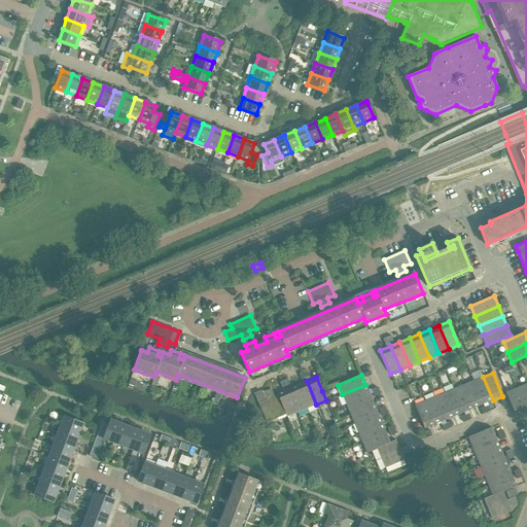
[(493,400),(483,377),(472,381),(483,405),(493,400)]
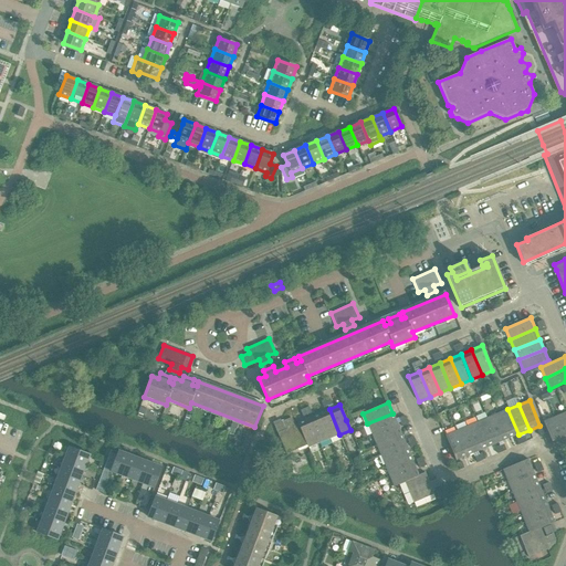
[(339,435),(329,409),(318,413),(329,439),(339,435)]
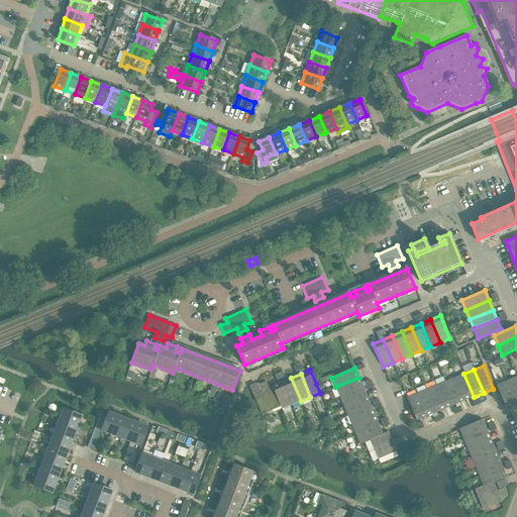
[(474,397),(463,374),(454,378),(463,401),(474,397)]
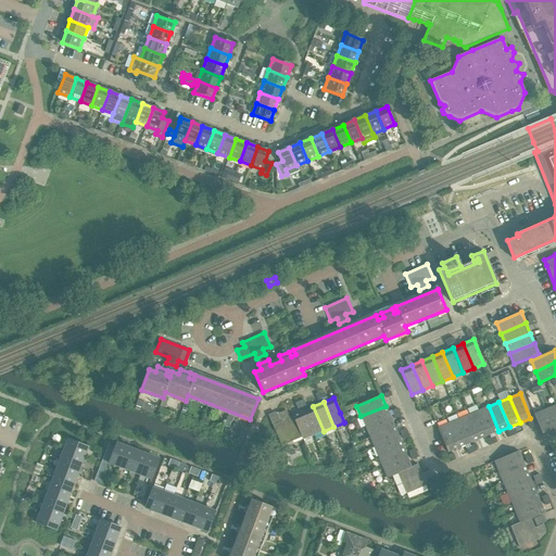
[(555,433),(555,408),(555,405),(544,409),(555,434),(555,433)]
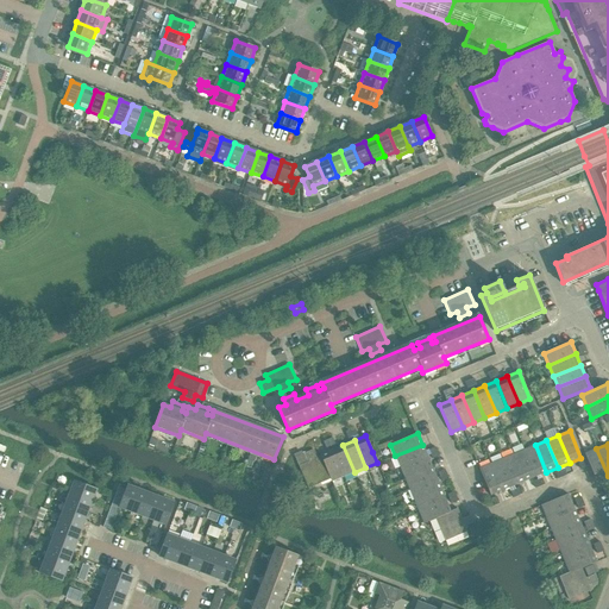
[(355,472),(343,445),(332,450),(343,477),(355,472)]
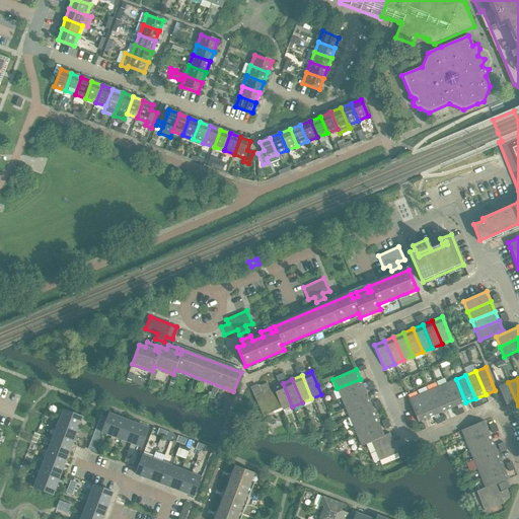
[(364,388),(360,379),(337,388),(341,398),(364,388)]
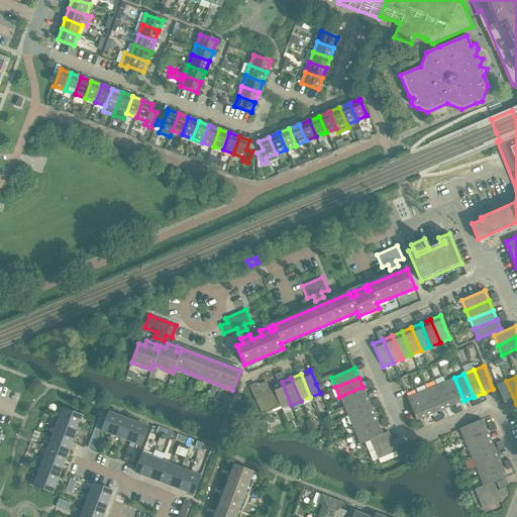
[(463,401),(454,378),(444,382),(454,405),(463,401)]
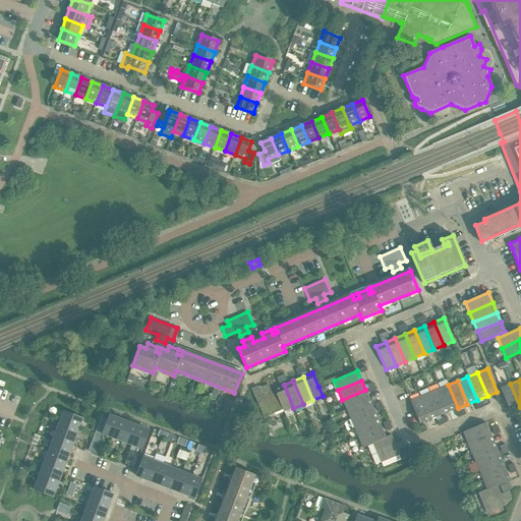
[(520,407),(510,384),(500,388),(510,411),(520,407)]
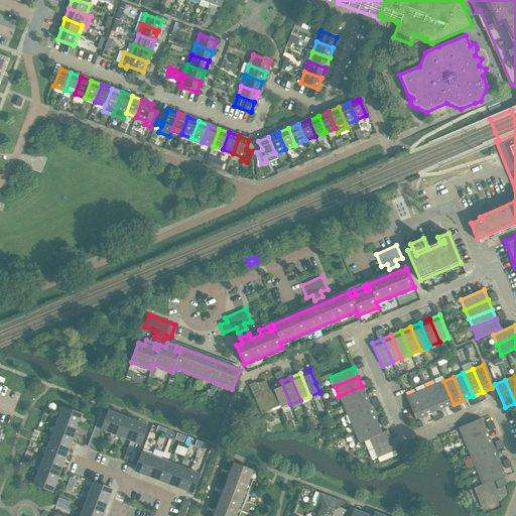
[(279,406),(272,387),(268,389),(265,381),(259,384),(262,391),(253,395),(261,414),(279,406)]
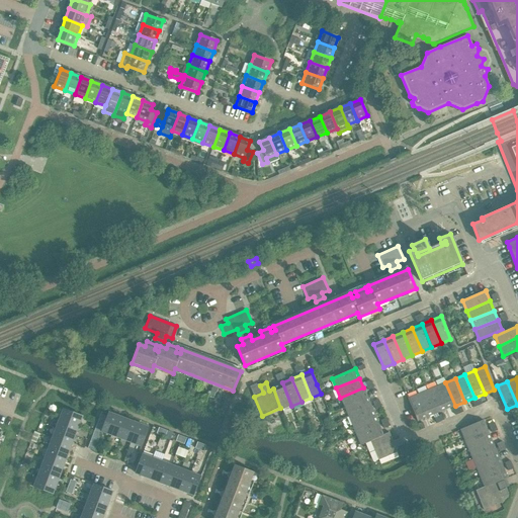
[(291,406),(282,382),(272,386),(273,389),(280,408),(282,410),(291,406)]
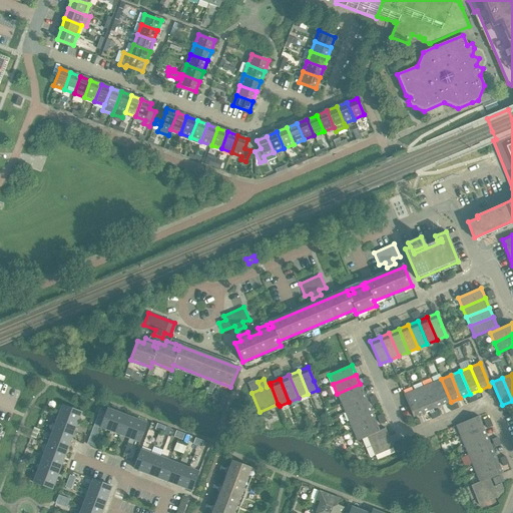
[(451,402),(441,379),(432,383),(442,406),(451,402)]
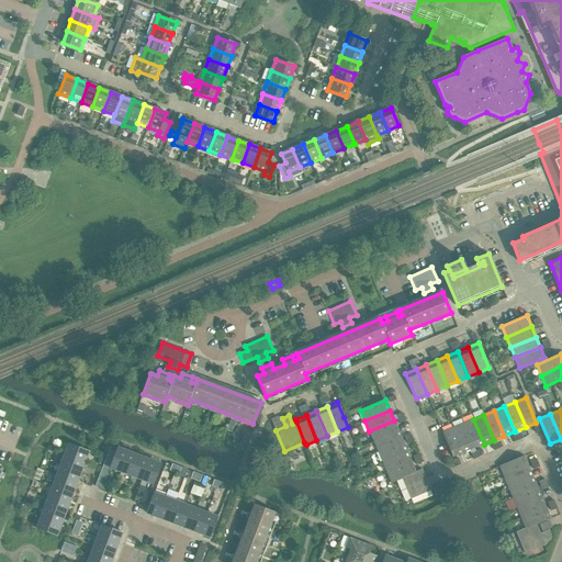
[(484,445),(473,419),(463,424),(473,449),(484,445)]
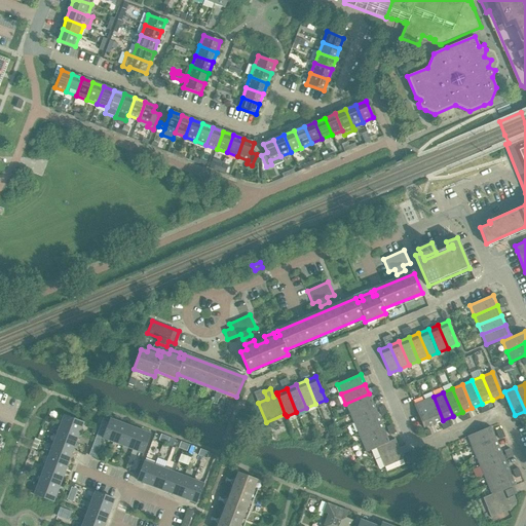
[(349,413),(373,404),(369,393),(345,404),(349,413)]
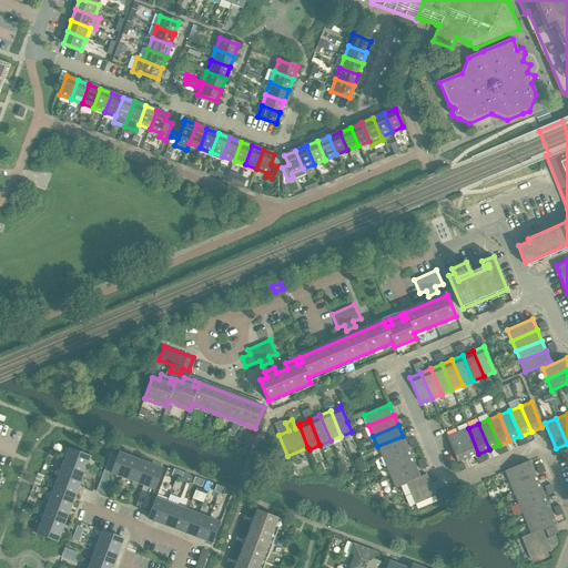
[(478,454),(468,428),(457,433),(468,457),(478,454)]
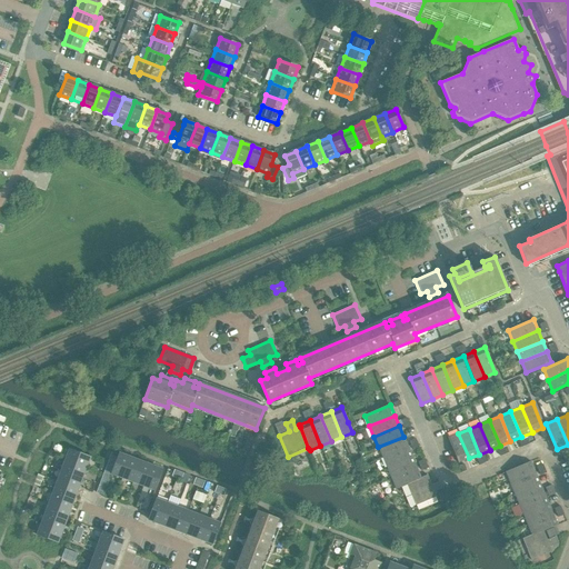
[(469,458),(458,433),(447,438),(458,463),(469,458)]
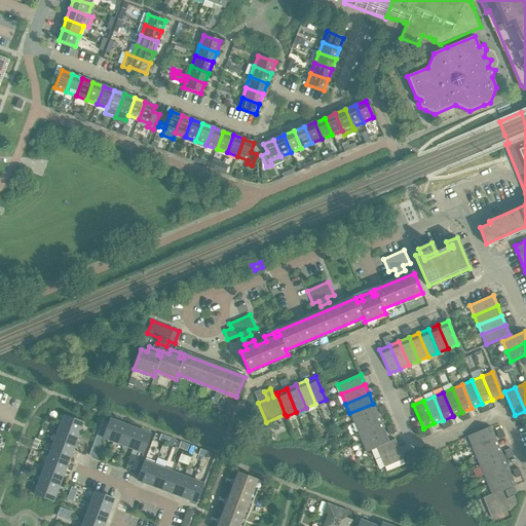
[(353,423),(377,413),(373,404),(349,413),(353,423)]
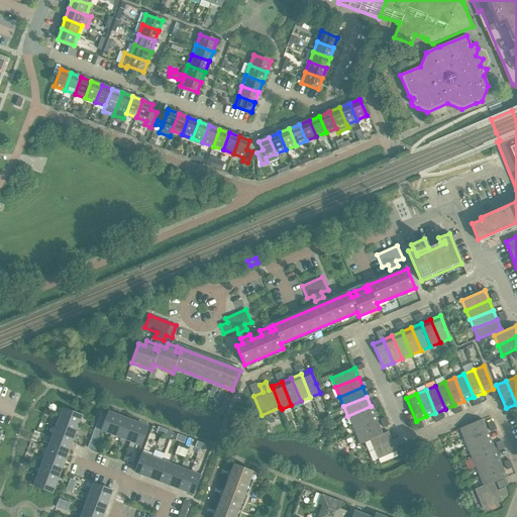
[(351,425),(375,415),(371,406),(347,416),(351,425)]
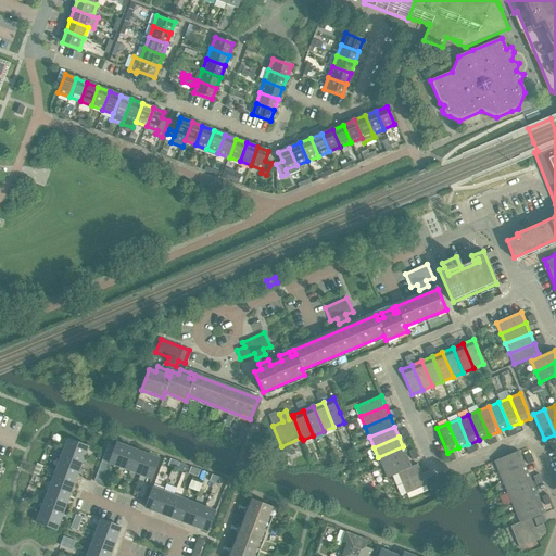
[(85,454),(88,446),(68,439),(64,451),(85,458),(86,455),(85,454)]
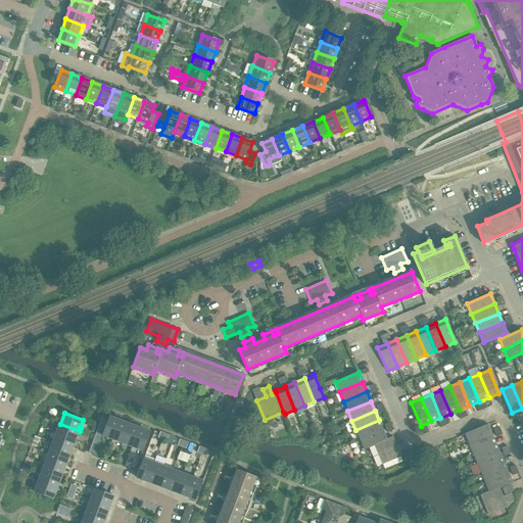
[(112,439),(120,420),(116,419),(116,420),(109,417),(108,419),(102,417),(89,453),(95,456),(102,435),(112,439)]
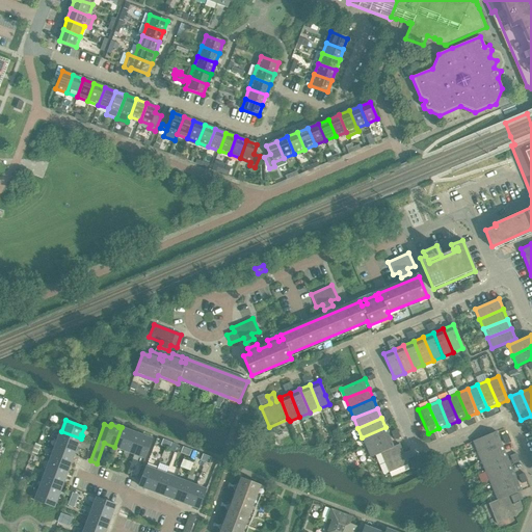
[(124,451),(131,432),(125,429),(125,428),(122,427),(114,447),(124,451)]
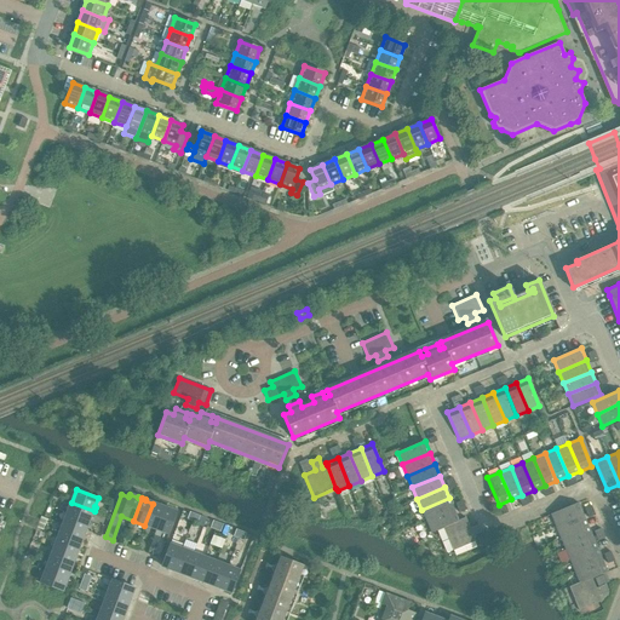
[(426,521),(454,510),(449,498),(422,510),(426,521)]
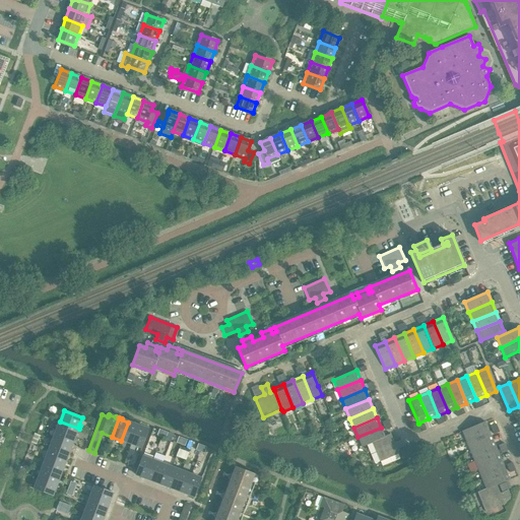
[(78,432),(79,429),(60,421),(56,431),(74,438),(77,431),(78,432)]
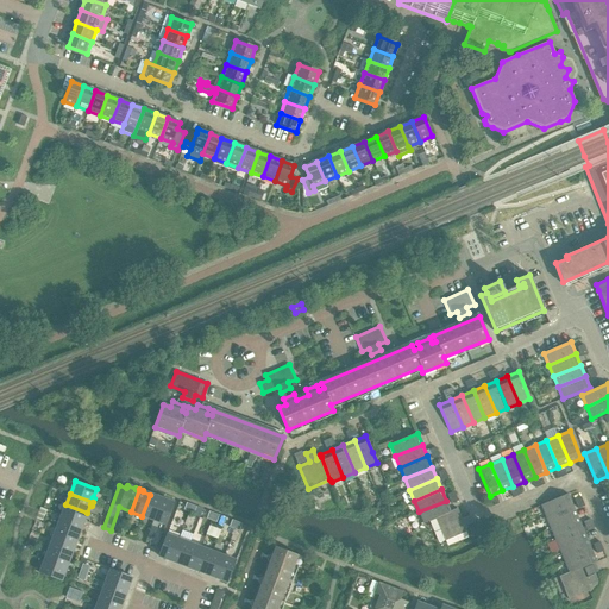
[(546,518),(572,506),(567,494),(540,506),(546,518)]
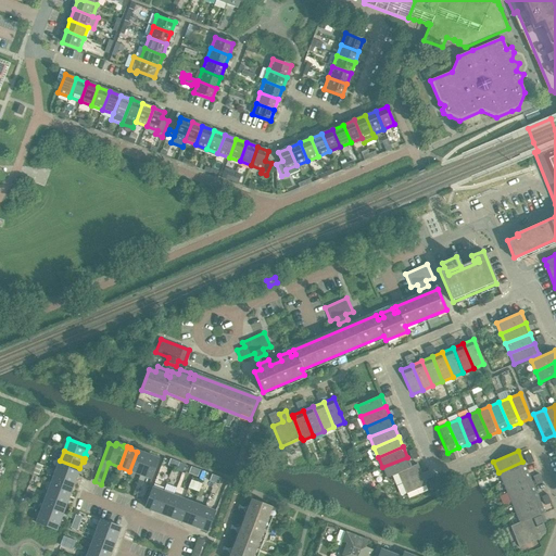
[(140,475),(148,454),(144,453),(144,454),(137,452),(129,471),(140,475)]
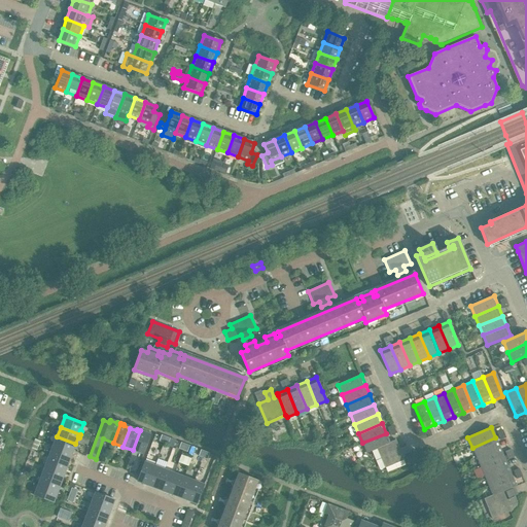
[(143,454),(149,436),(150,435),(143,432),(143,431),(140,430),(133,450),(143,454)]
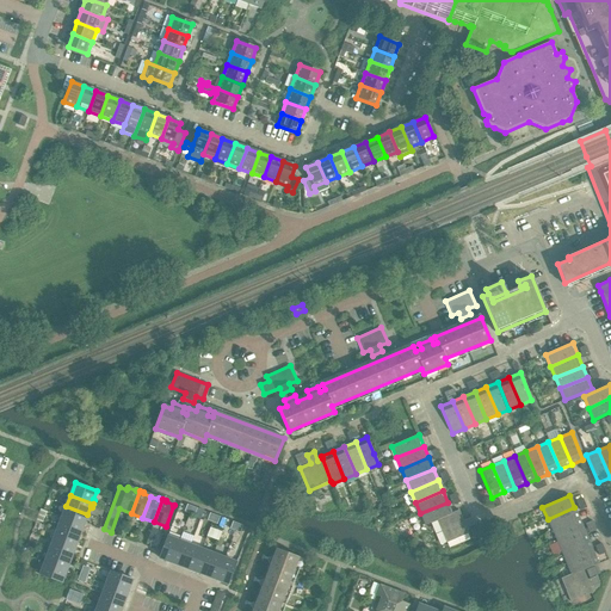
[(452,514),(452,513),(448,503),(420,513),(425,525),(437,520),(452,514)]
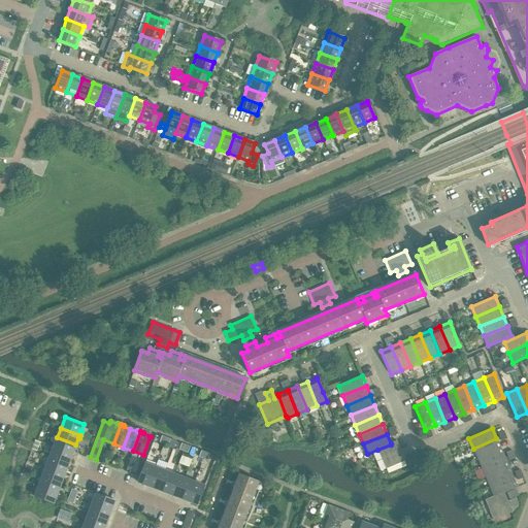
[(73,451),(75,444),(57,437),(54,448),(73,455),(74,452),(73,451)]
